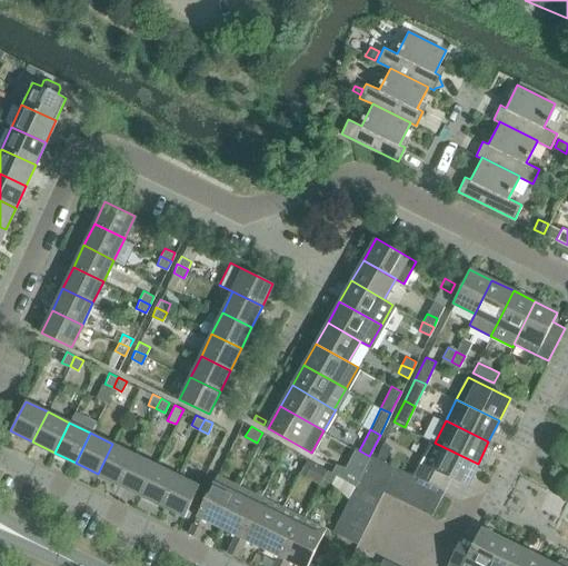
[(478,464),(435,443),(430,439),(414,475),(420,478),(431,484),(442,489),(448,477),(467,486),(478,464)]
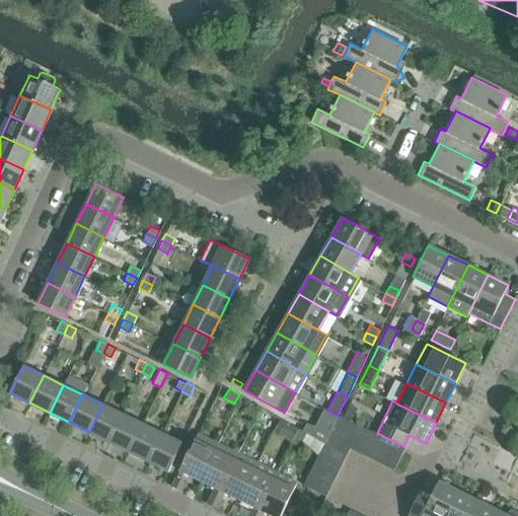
[(350,403),(345,415),(352,418),(357,408),(350,403)]
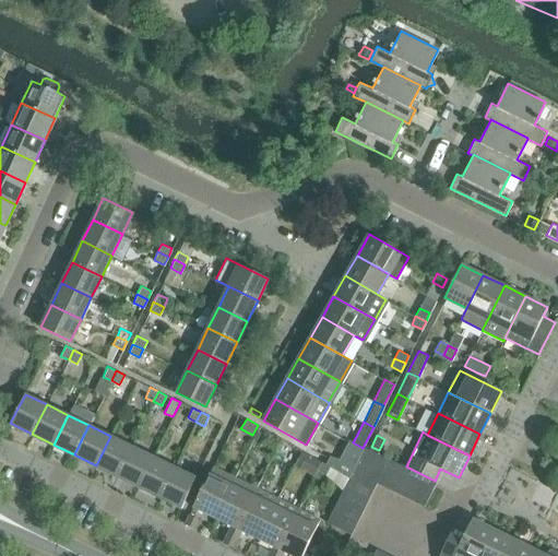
[(110,436),(96,465),(117,475),(131,446),(110,436)]
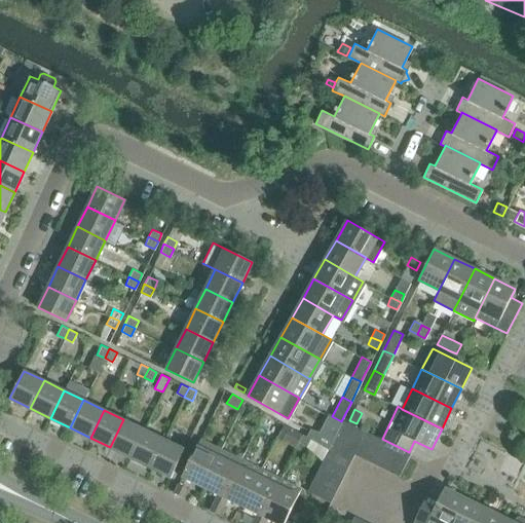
[(264,423),(268,414),(264,411),(259,420),(264,423)]
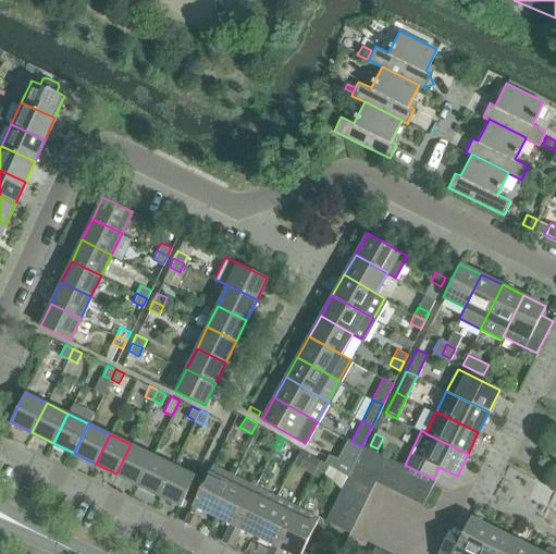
[(349,471),(361,446),(351,441),(347,439),(337,456),(331,454),(326,459),(349,471)]
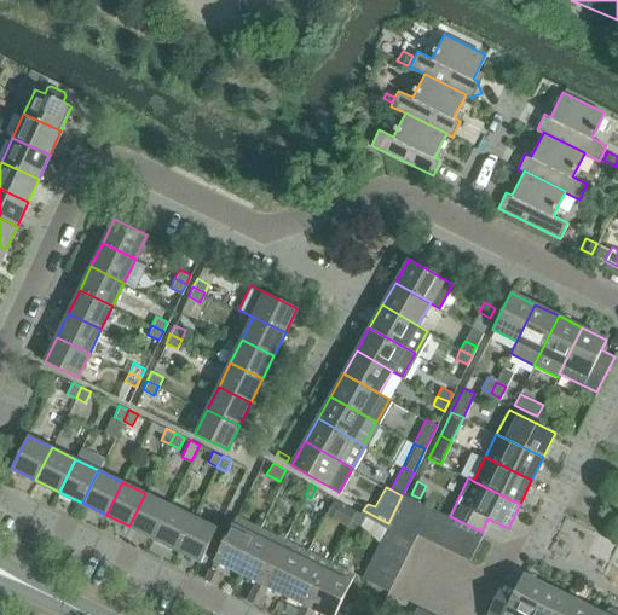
[(145,493),(130,526),(152,538),(169,505),(145,493)]
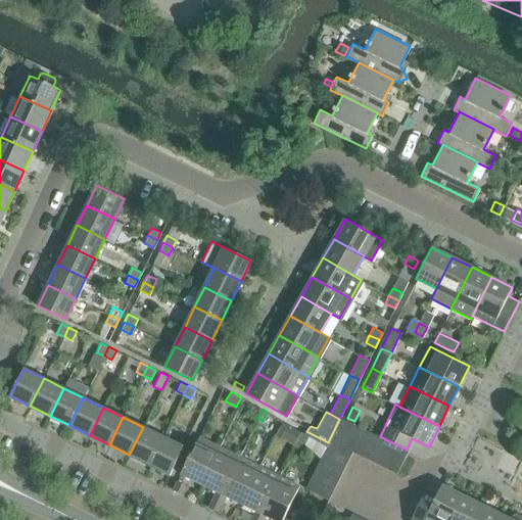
[(328,442),(326,445),(322,455),(345,466),(352,452),(340,417),(339,419),(328,442)]
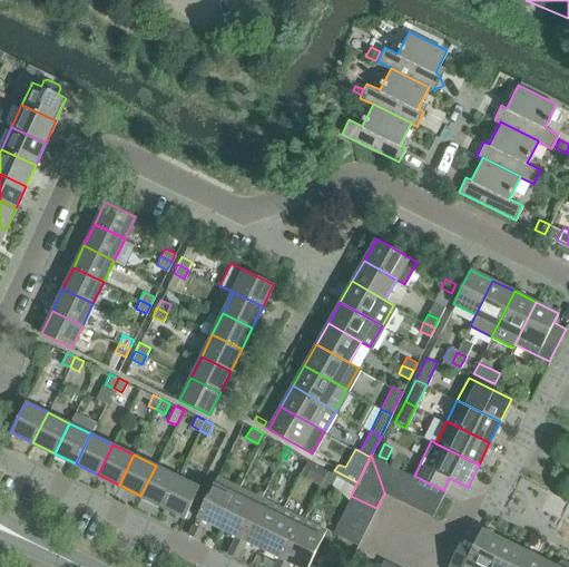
[(371,455),(384,492),(396,498),(409,472),(371,455)]
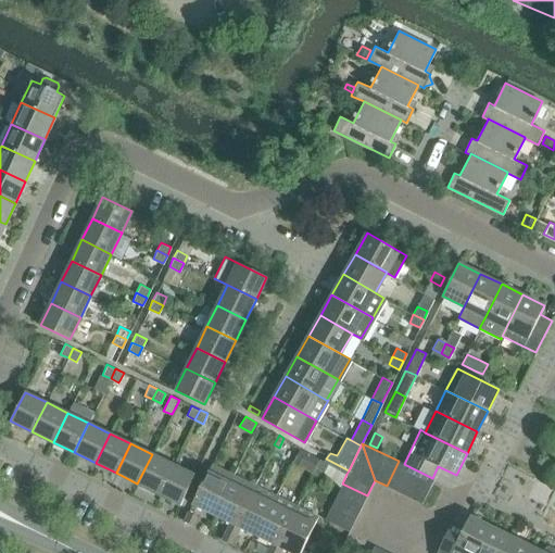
[(315,466),(319,459),(319,457),(304,449),(297,464),(313,472),(315,466)]
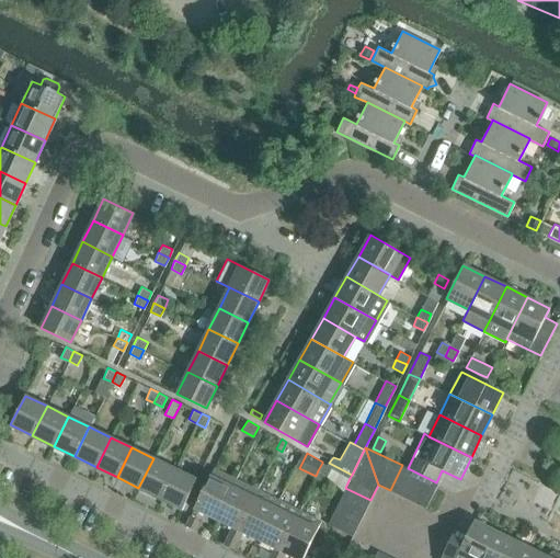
[(153,458),(138,488),(160,498),(174,468),(153,458)]
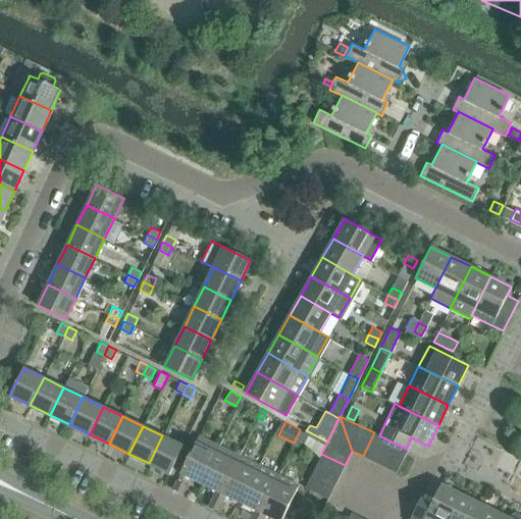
[(309,435),(300,430),(296,437),(305,443),(309,435)]
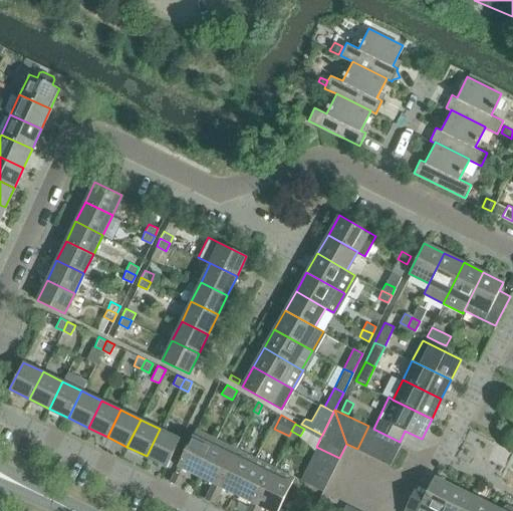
[(368,426),(357,449),(367,454),(379,432),(373,429),(368,426)]
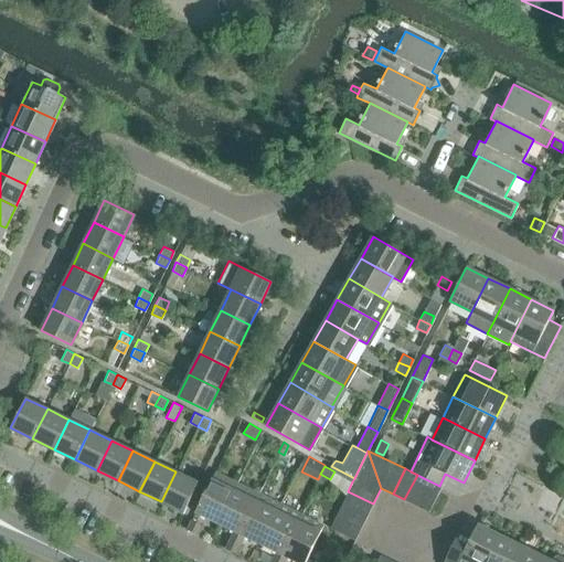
[(183,512),(198,483),(176,472),(161,501),(183,512)]
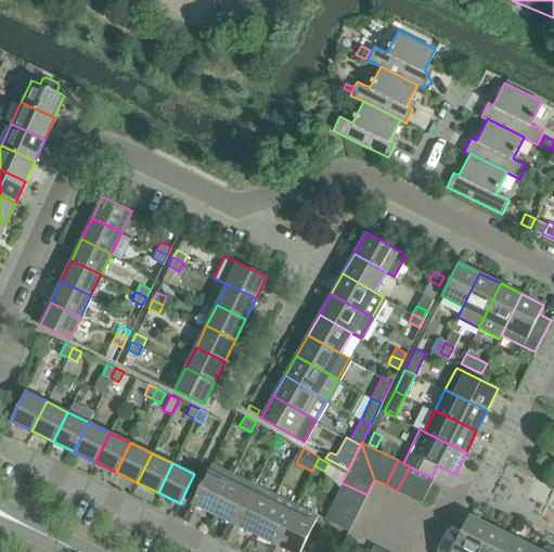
[(192,502),(214,513),(233,474),(211,463),(192,502)]
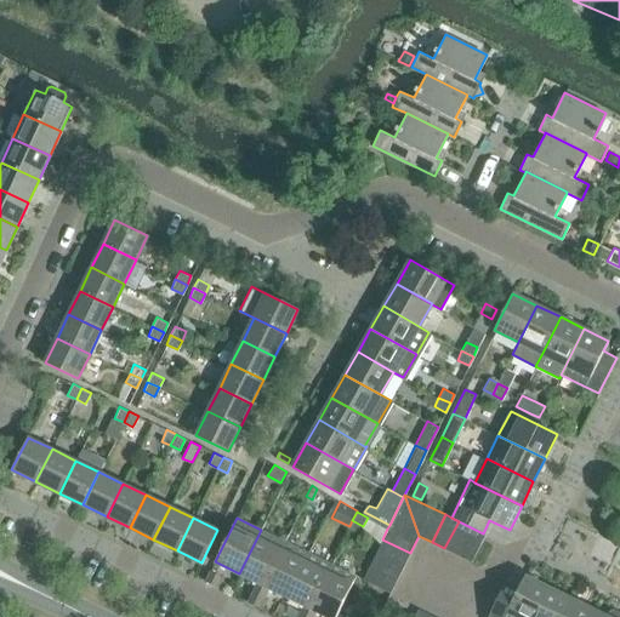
[(459,521),(444,548),(458,555),(471,527),(459,521)]
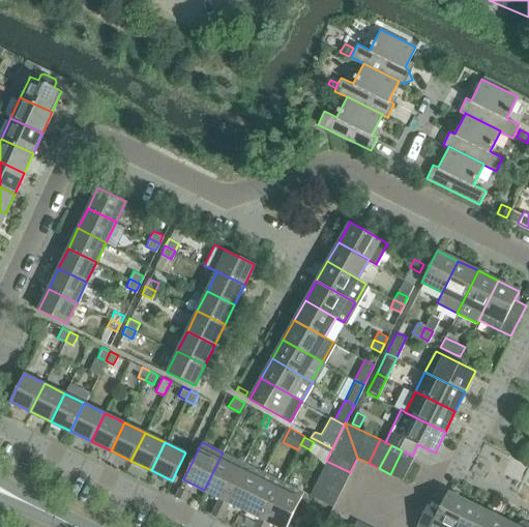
[(402,450),(390,474),(402,479),(413,457),(412,456),(402,450)]
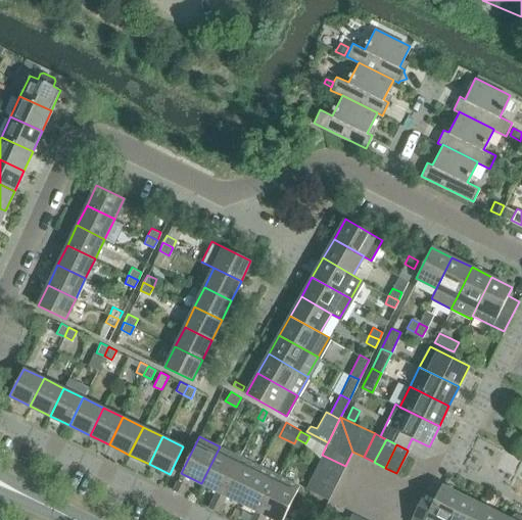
[(201,483),(217,490),(221,493),(239,456),(220,446),(201,483)]
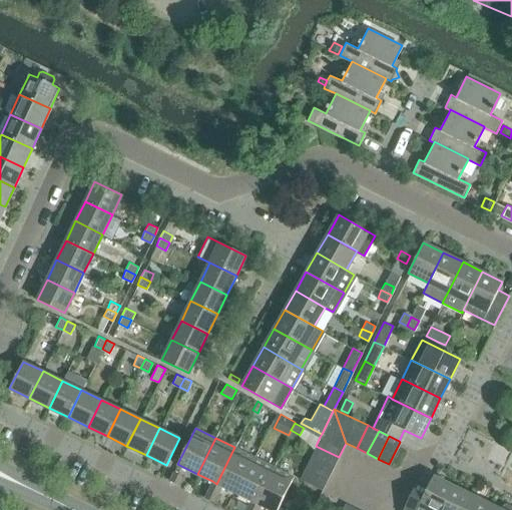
[(339,457),(316,446),(311,457),(333,468),(339,457)]
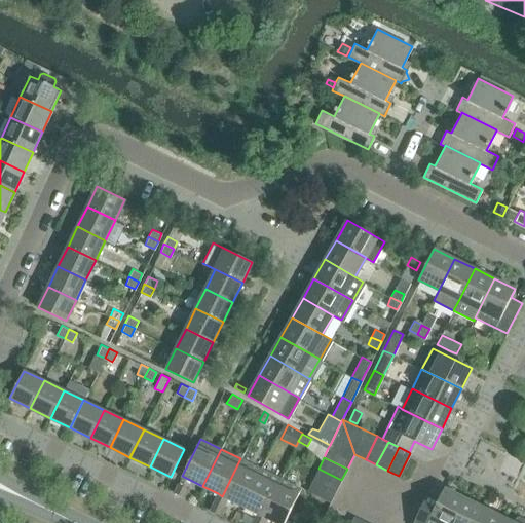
[(227,498),(242,506),(260,469),(240,458),(222,496),(218,493),(214,501),(223,506),(227,498)]
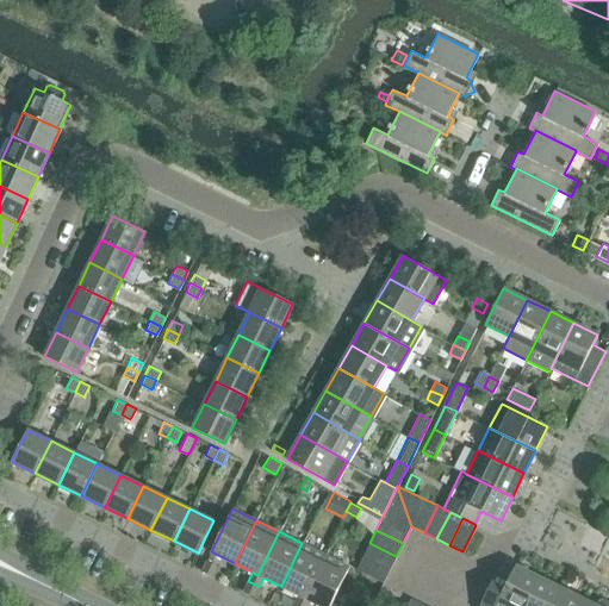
[(302,543),(281,586),(298,594),(304,598),(325,554),(302,543)]
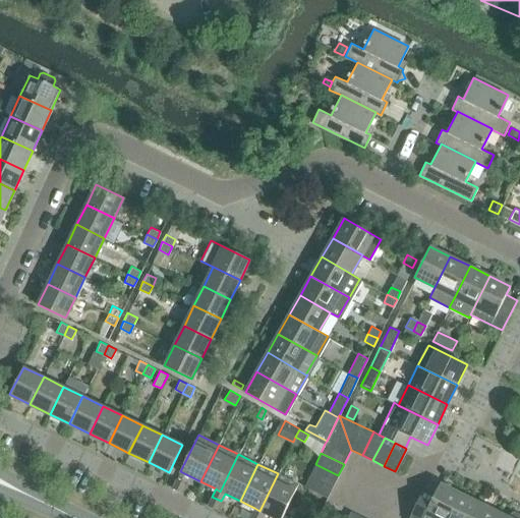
[(338,475),(315,464),(309,474),(333,486),(338,475)]
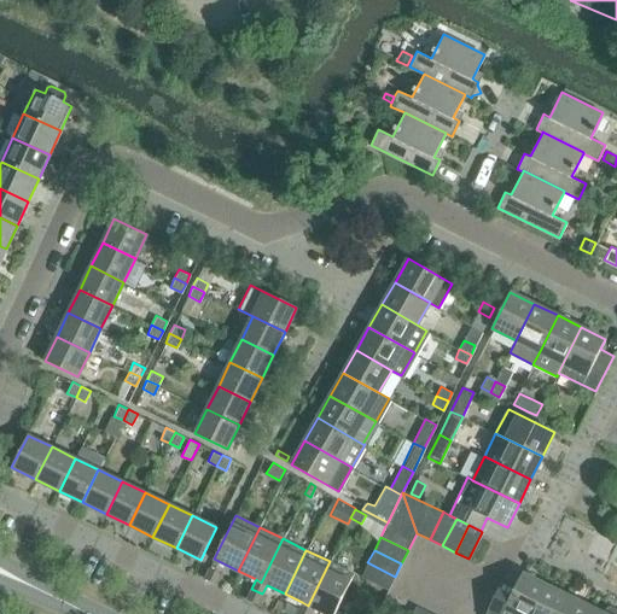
[(298,612),(302,613),(309,613),(313,608),(325,613),(333,613),(354,573),(330,561),(308,606),(302,602),(298,612)]
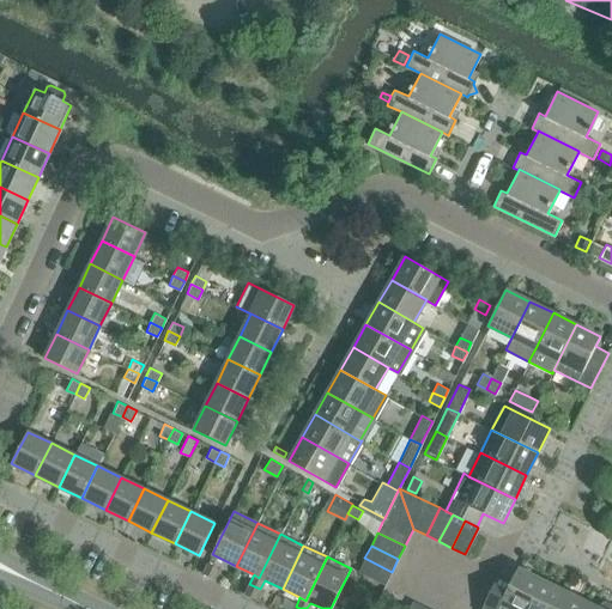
[(392,572),(364,558),(358,571),(386,584),(392,572)]
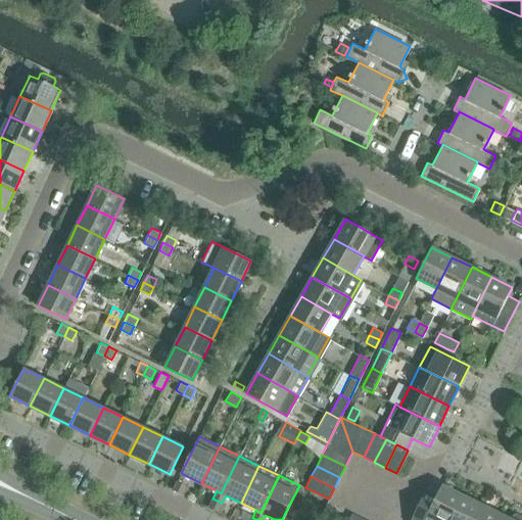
[(173,489),(182,493),(186,485),(177,481),(173,489)]
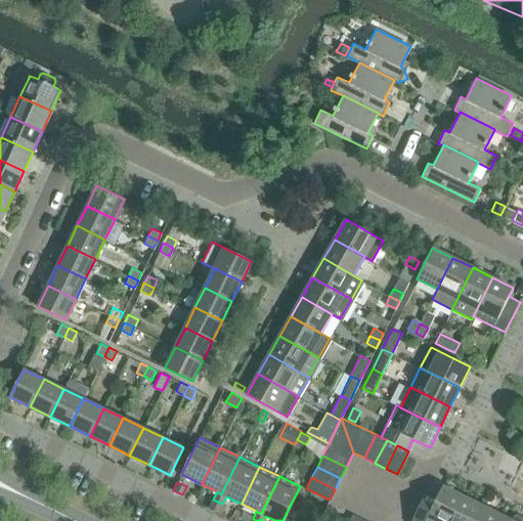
[(450,520),(463,496),(442,486),(438,494),(427,489),(412,519),(416,520),(450,520)]
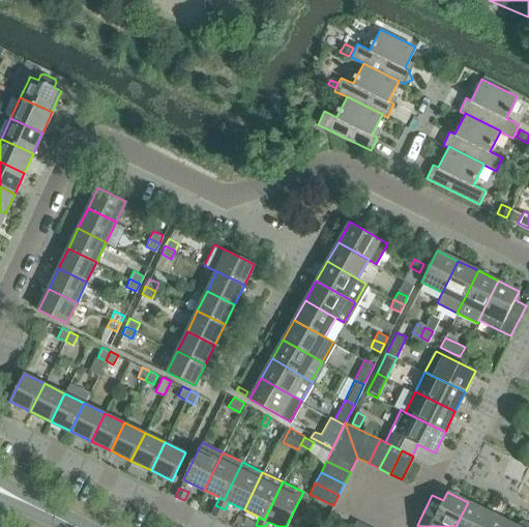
[(468,502),(456,526),(480,526),(482,523),(489,511),(468,502)]
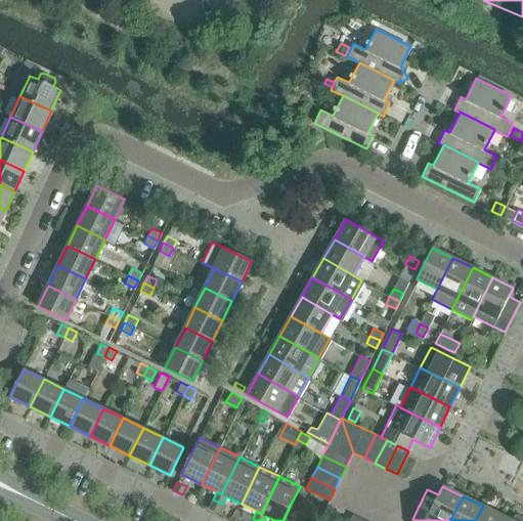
[(209,508),(218,512),(222,504),(213,500),(209,508)]
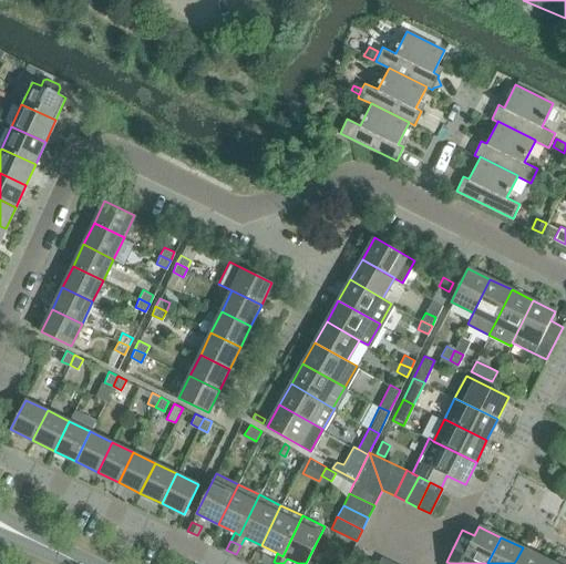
[(523,547),(516,560),(514,563),(541,563),(544,559),(523,547)]
